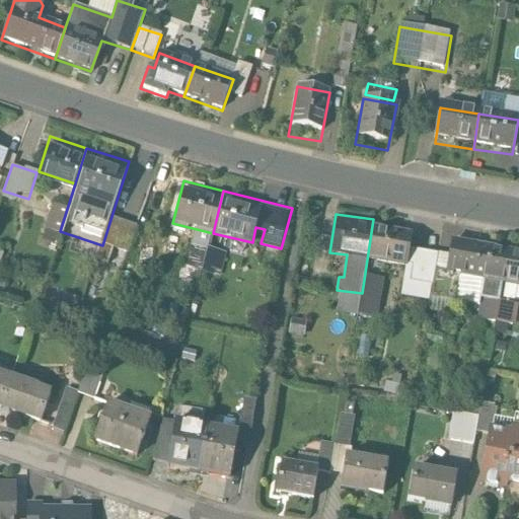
[(412,225),(373,219),(367,260),(405,265),(412,225)]
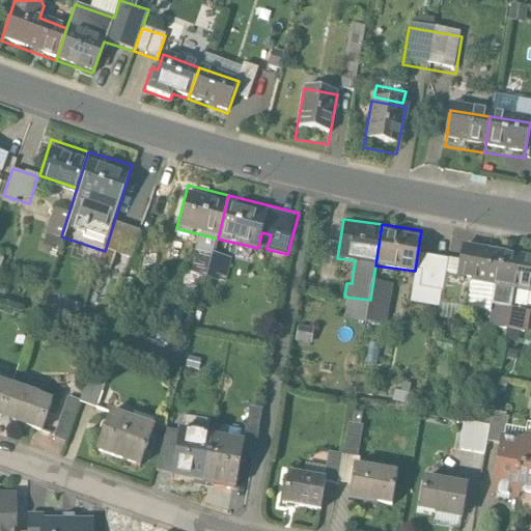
[(520,249),(464,239),(456,276),(470,278),(465,307),(492,312),(490,322),(506,325),(512,287),(520,249)]
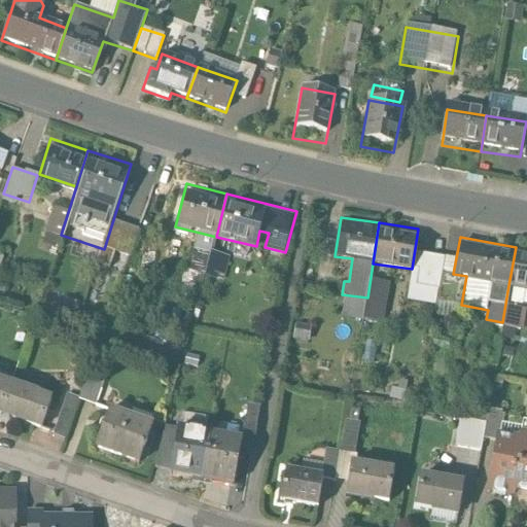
[(526,249),(516,247),(508,285),(502,322),(524,326),(526,311),(526,249)]
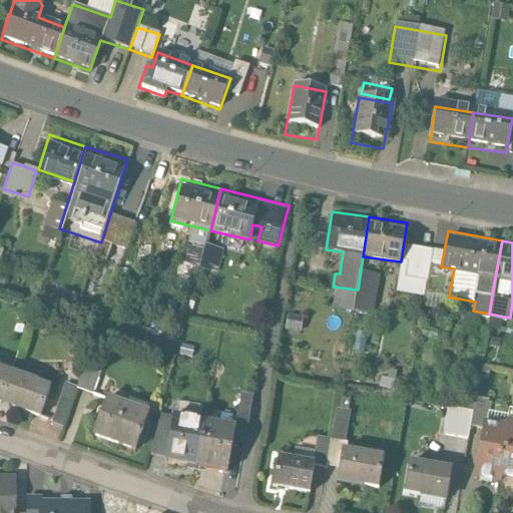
[(206,244),(200,268),(218,272),(224,248),(206,244)]
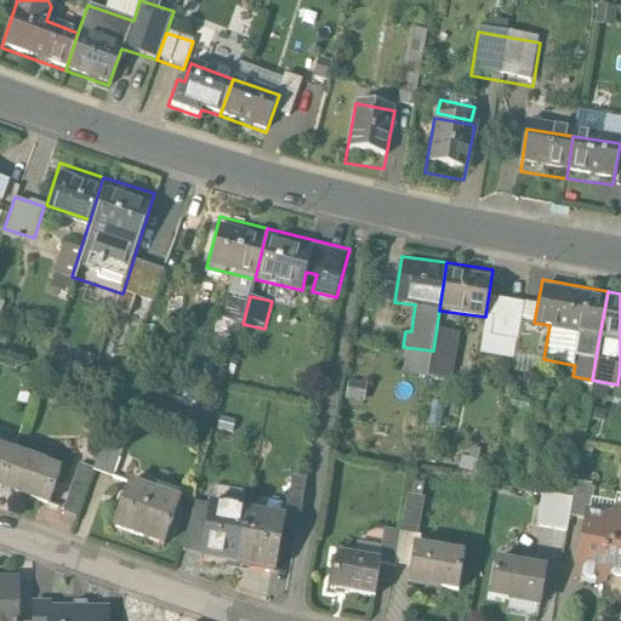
[(0,484),(0,485),(20,434),(0,427),(0,484)]
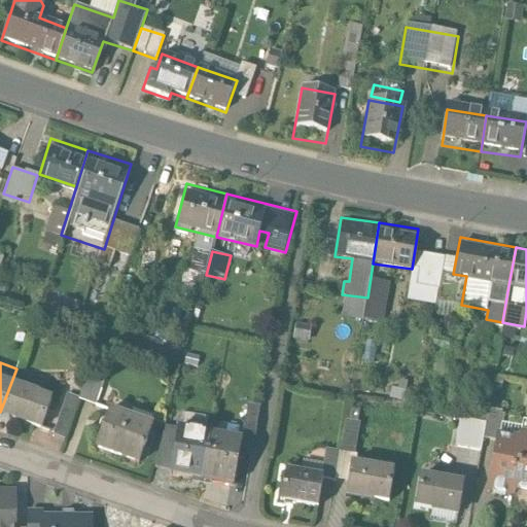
[(16,369),(0,412),(44,428),(61,385),(16,369)]
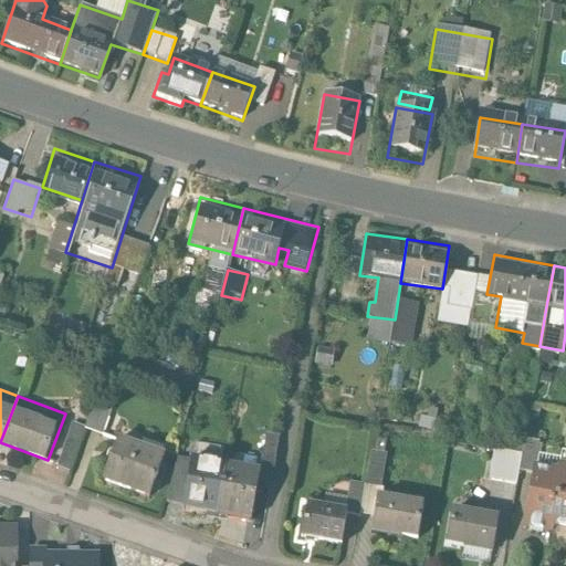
[(168,450),(118,430),(100,478),(150,496),(168,450)]
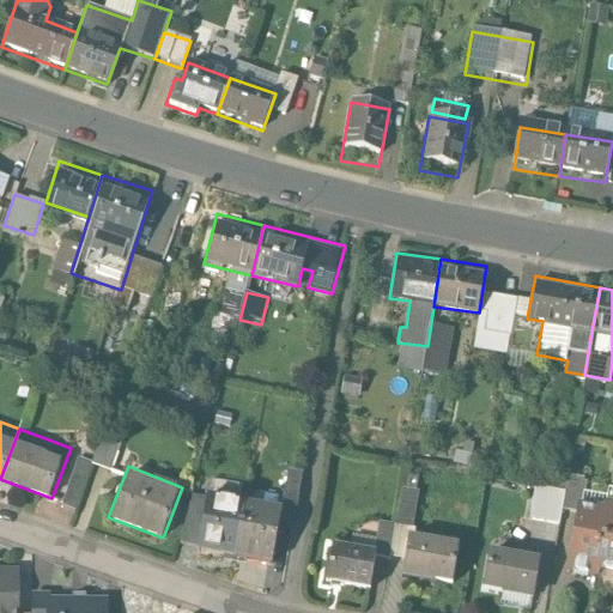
[(559,523),(565,491),(535,486),(530,519),(559,523)]
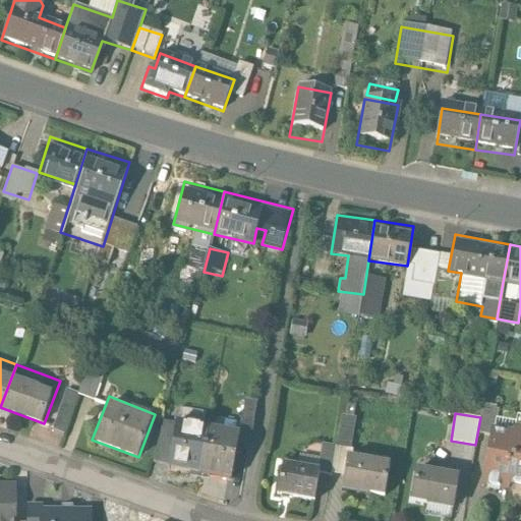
[(201,470),(211,419),(178,414),(169,464),(201,470)]
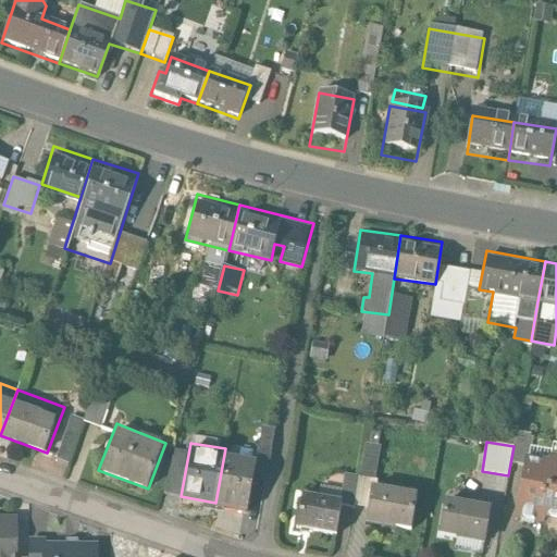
[(225,448),(215,503),(251,509),(261,455),(225,448)]
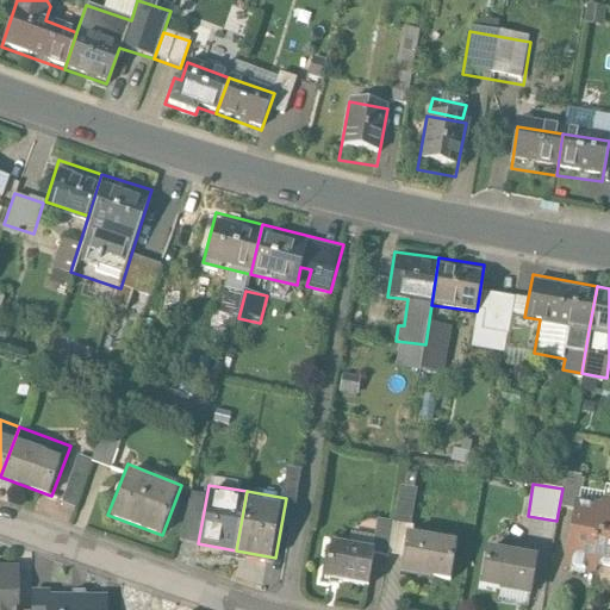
[(593,573),(607,499),(578,495),(566,568),(593,573)]
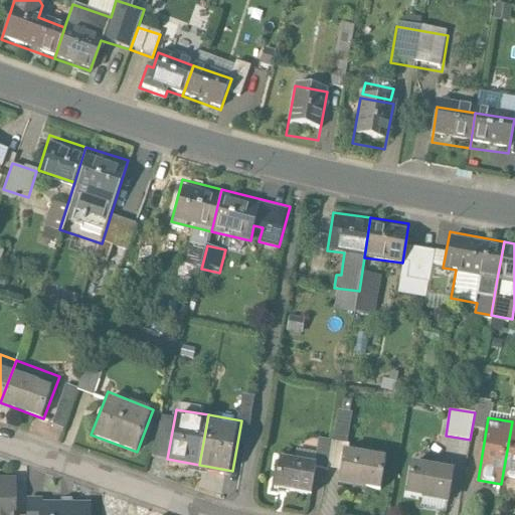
[(514,421),(512,421),(501,484),(514,486),(514,421)]
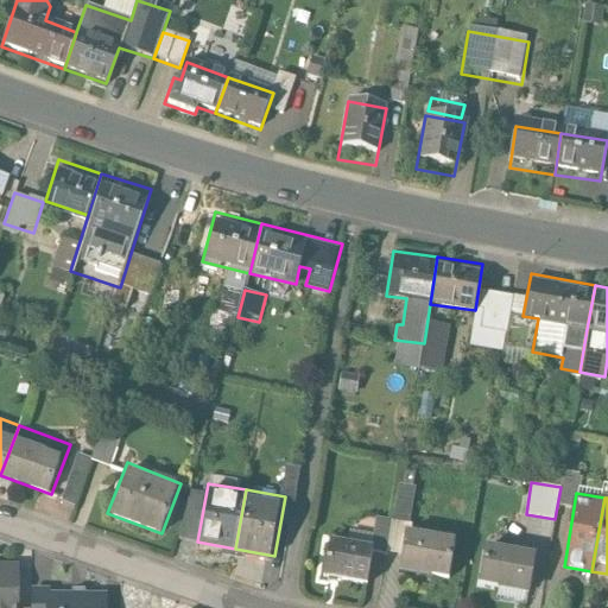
[(462,529),(407,519),(398,570),(454,580),(462,529)]
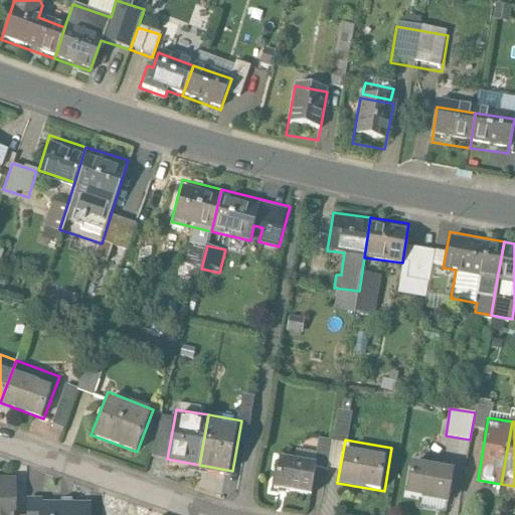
[(319,458),(280,451),(273,490),(312,496),(319,458)]
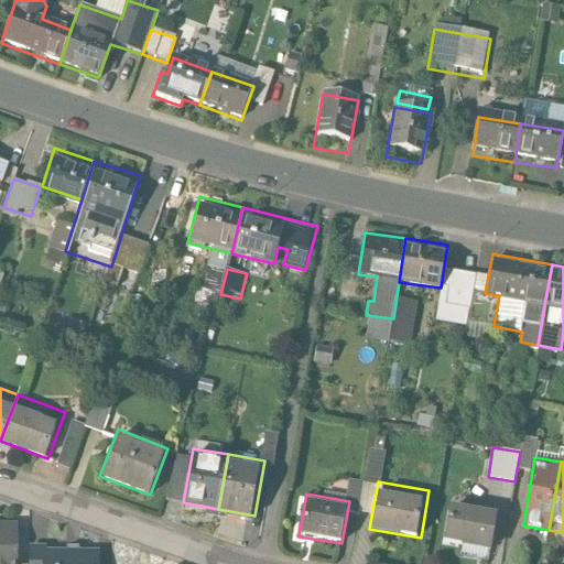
[(500,509),(452,499),(444,540),(492,550),(500,509)]
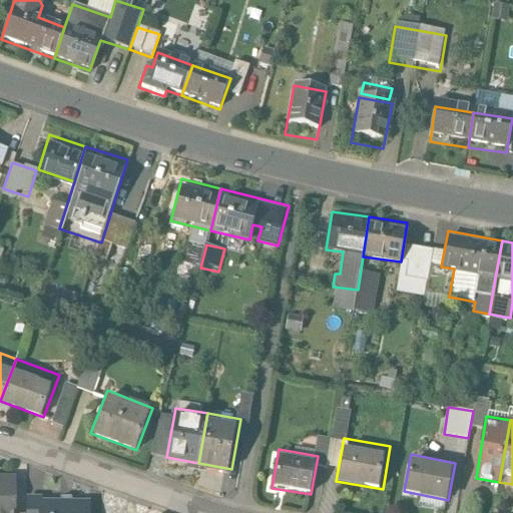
[(0,512),(13,512),(14,474),(0,473),(0,512)]
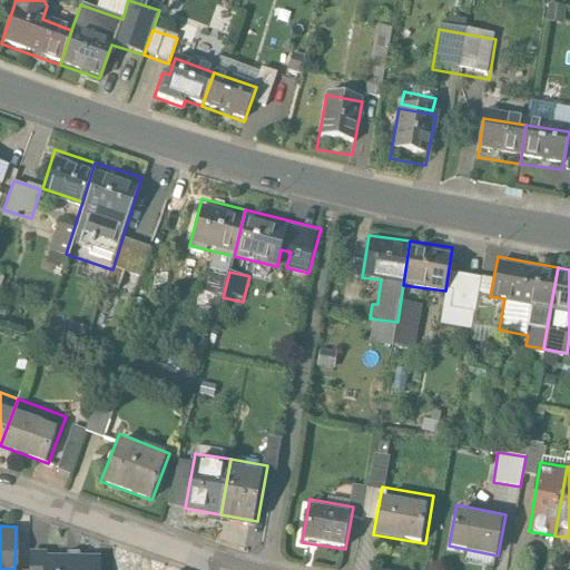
[(100,569),(101,548),(29,548),(29,569),(100,569)]
